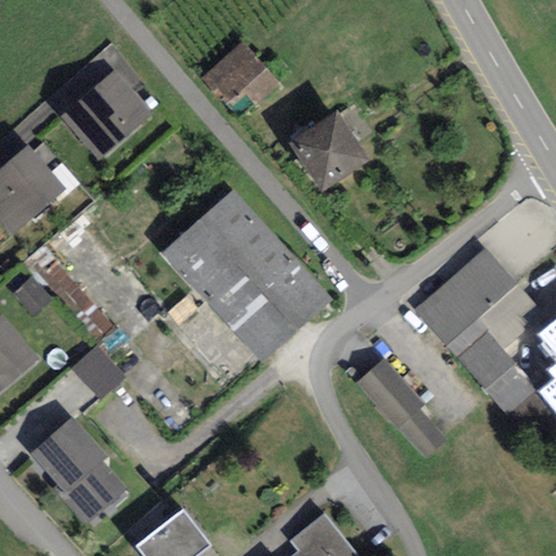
[(242,43),(202,79),(229,109),(247,95),(256,105),(280,85),(242,43)]
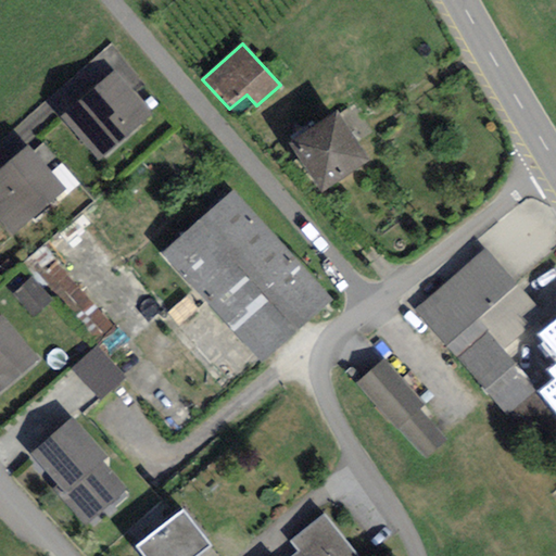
[(114,71),(61,117),(100,160),(152,113),(114,71)]
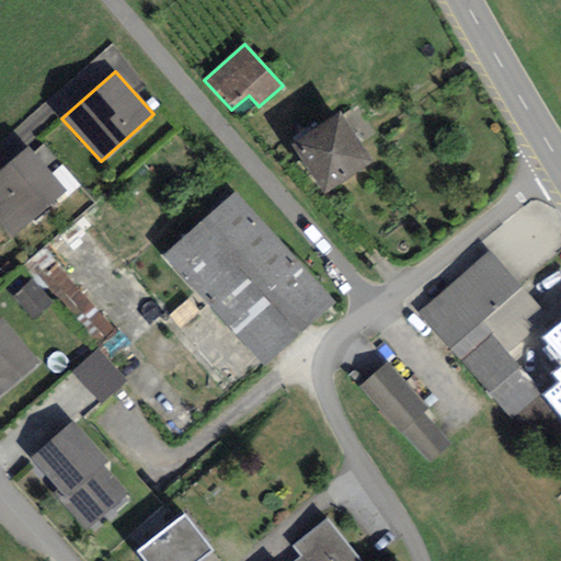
[(339,114),(292,147),(327,195),(373,162),(339,114)]
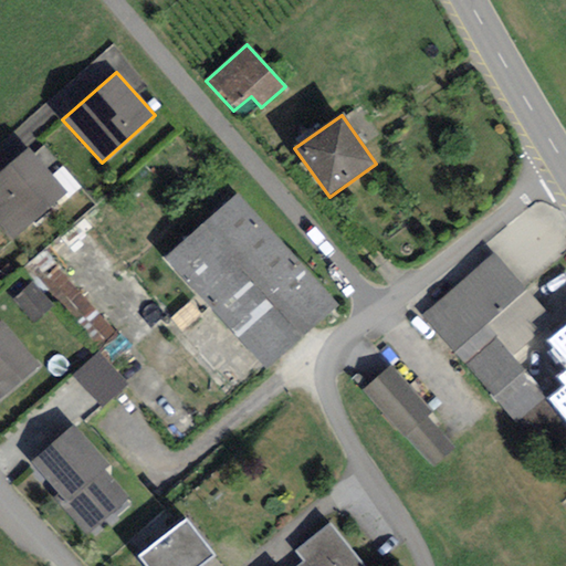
[(0,171),(0,224),(14,241),(69,194),(28,148),(0,171)]
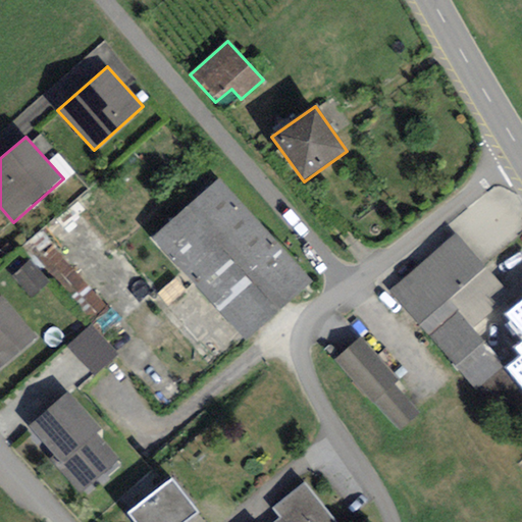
[(311,282),(217,180),(155,237),(249,340),(311,282)]
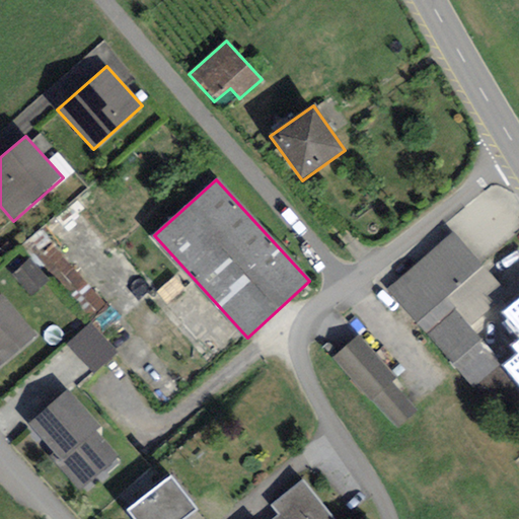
[(453,233),(388,289),(472,387),(499,364),(469,326),(508,296),(453,233)]
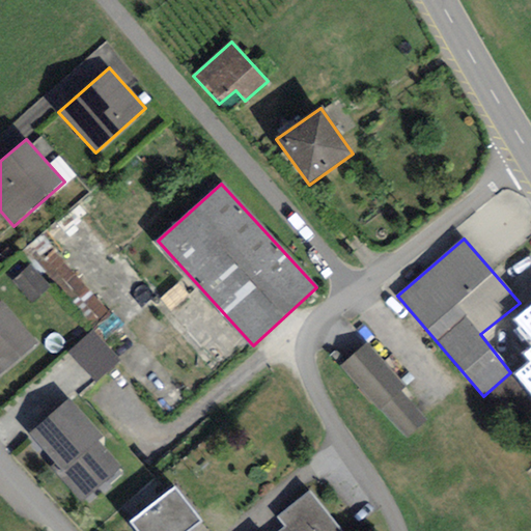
[(30,266),(12,282),(33,303),(50,287),(30,266)]
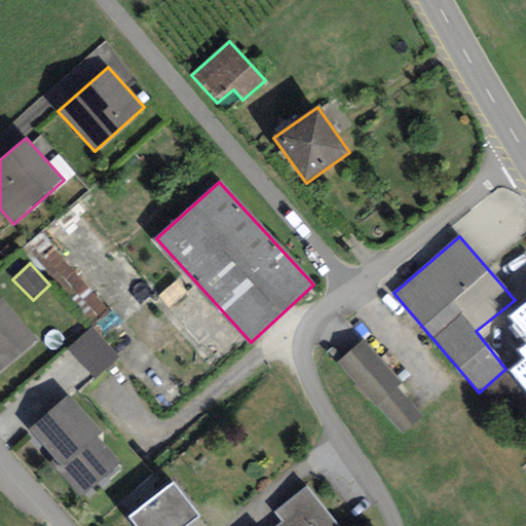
[(0,297),(0,372),(38,340),(1,297),(0,297)]
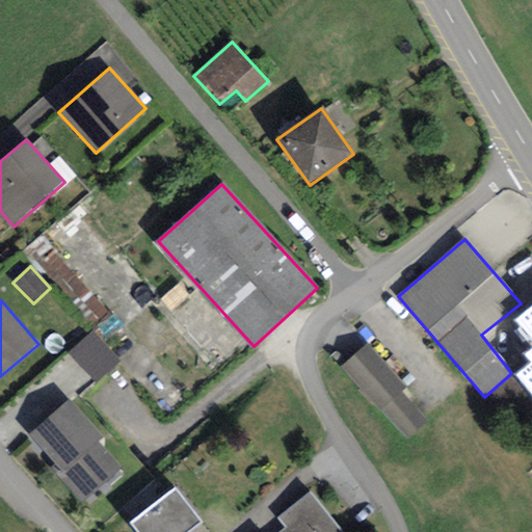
[(531,301),(510,320),(531,344),(519,354),(526,364),(511,375),(531,399),(531,301)]
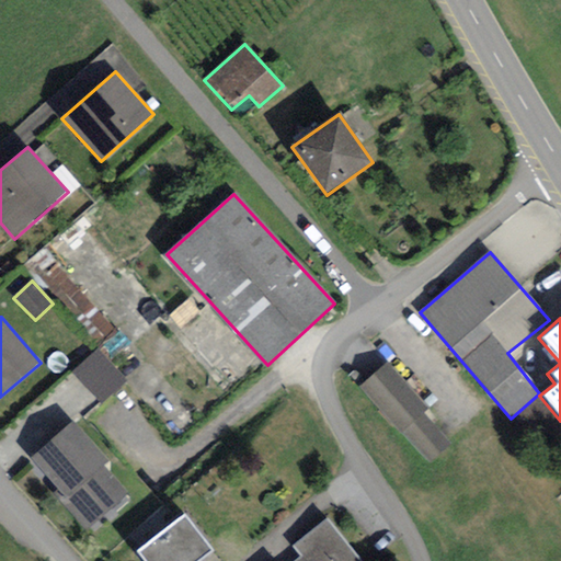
[(102,404),(126,381),(99,351),(73,373),(102,404)]
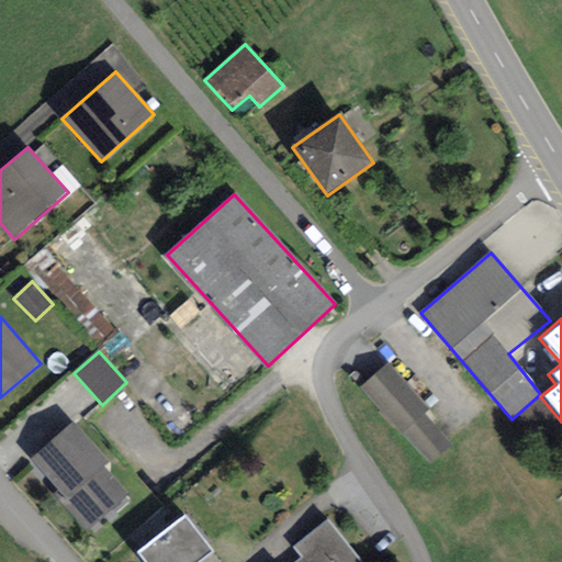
[(389,362),(360,388),(429,464),(450,446),(424,414),(428,409),(389,362)]
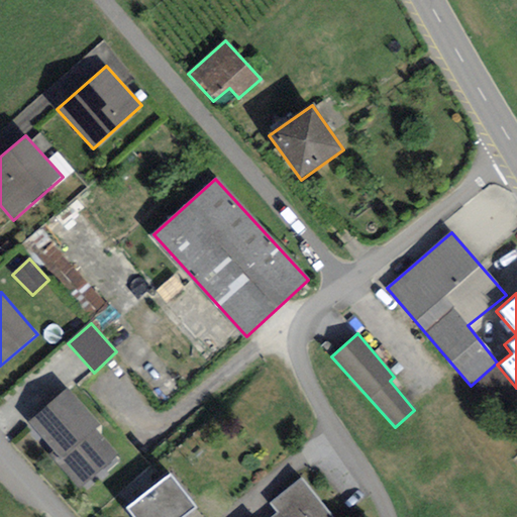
[(79,491),(118,454),(96,430),(102,425),(67,387),(26,423),(52,451),(47,455),(79,491)]
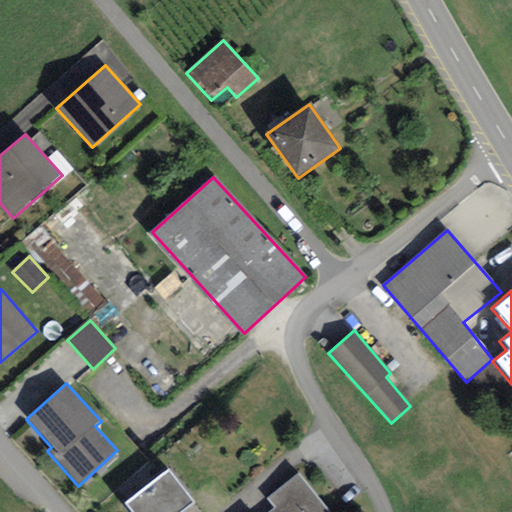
[(166,470),(124,501),(131,511),(183,511),(193,505),(166,470)]
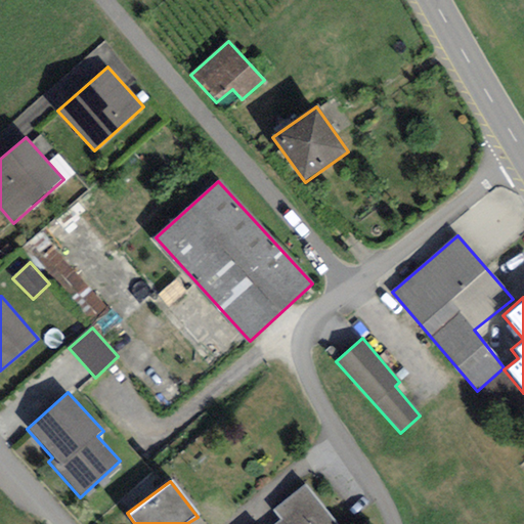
[(338,523),(305,484),(273,511),(281,521),(276,523),(338,523)]
